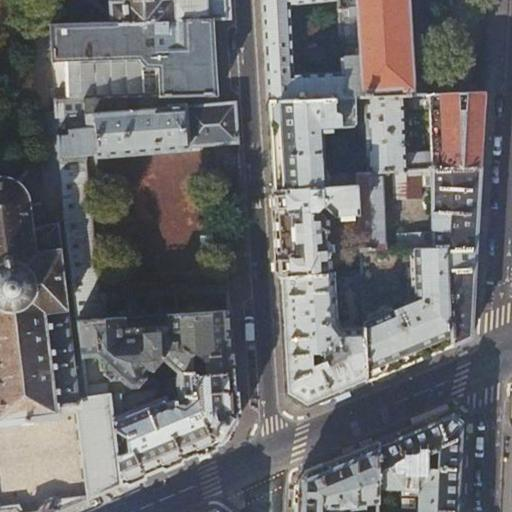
[(118,0),(108,1),(110,22),(154,21),(183,20),(212,19),(232,18),(230,0),(118,0)]
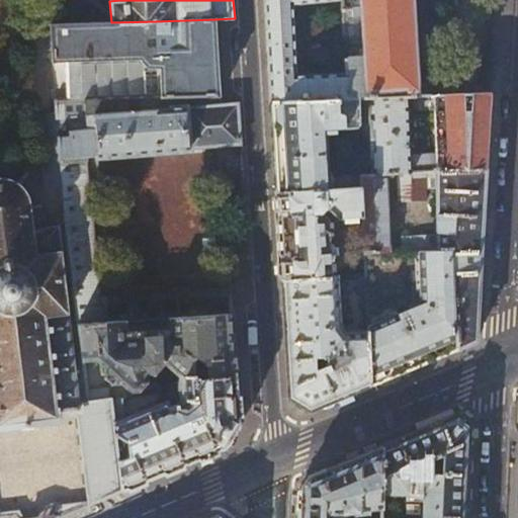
[(292,5),(336,0),(264,0),(266,24),(267,38),(271,102),(347,99),(346,73),(296,75),(292,5)]
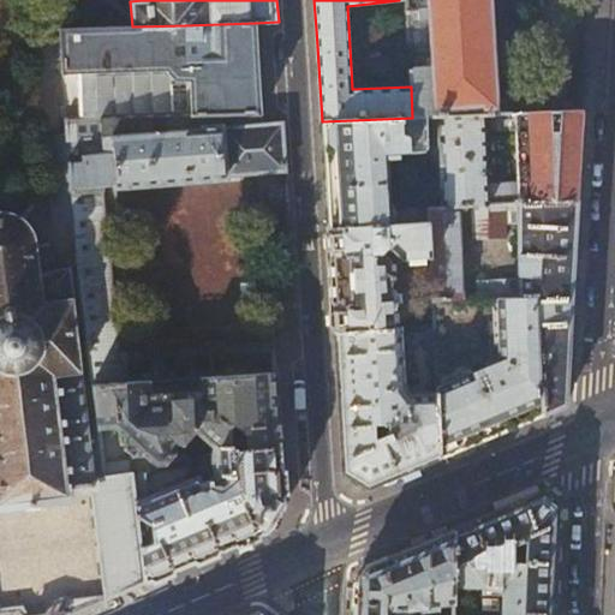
[(405,0),(411,87),(412,118),(427,117),(439,117),(483,115),(491,114),(484,0),(405,0)]
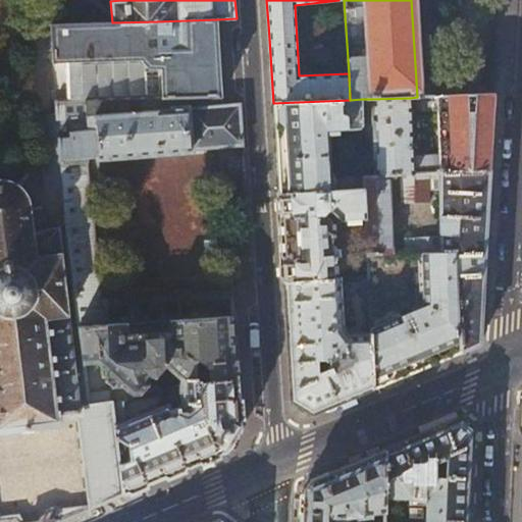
[(216,19),(187,20),(189,48),(159,48),(157,21),(112,22),(51,24),(56,101),(83,101),(82,73),(68,71),(67,62),(142,59),(142,61),(149,68),(161,68),(163,98),(221,96),(219,65),(216,19)]
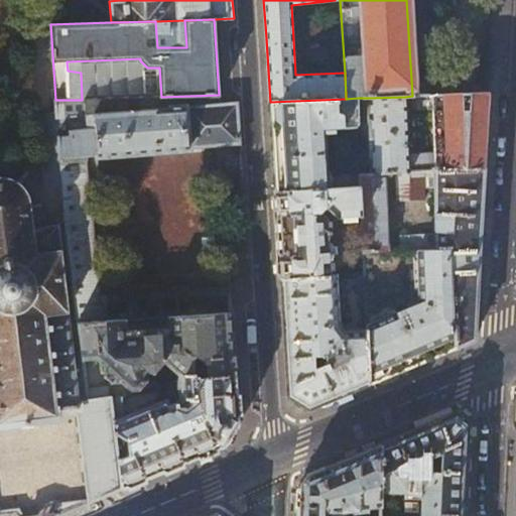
[(486,137),(489,93),(475,94),(412,96),(405,97),(406,109),(431,108),(433,155),(407,156),(408,171),(433,170),(484,167),(486,137)]
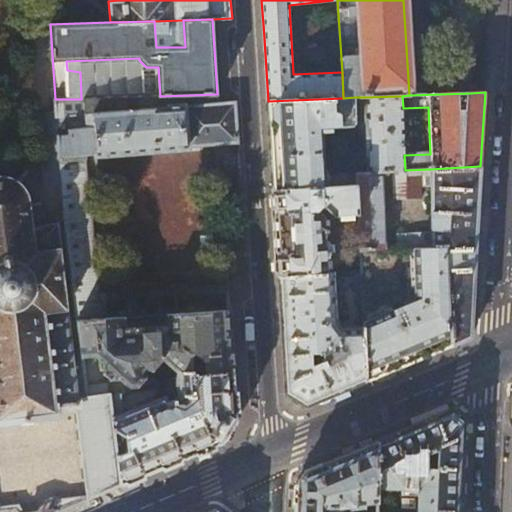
[(217,94),(160,96),(81,99),(55,99),(55,111),(65,214),(78,321),(230,311),(229,284),(100,292),(83,155),(95,154),(95,155),(239,143),(238,124),(237,101),(217,102),(217,94)]
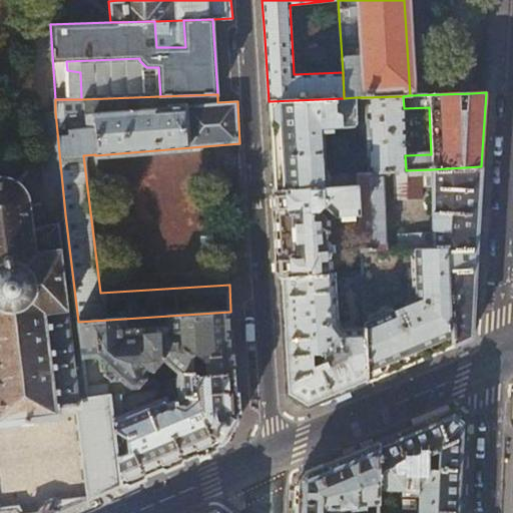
[(404,108),(403,96),(366,97),(369,172),(383,171),(393,171),(406,170),(405,155),(404,108)]
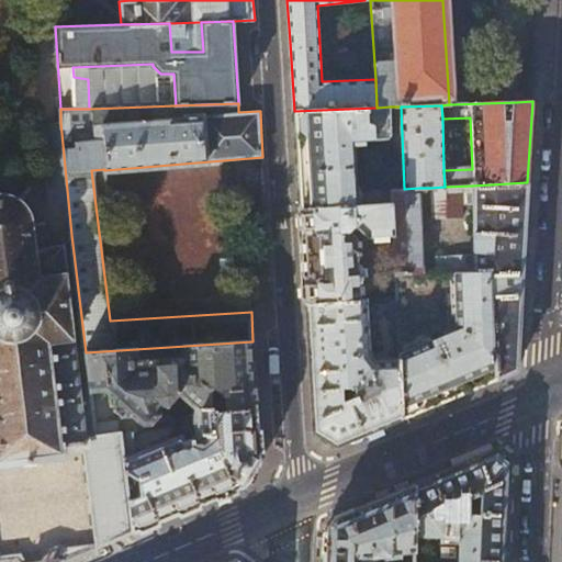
[(391,135),(390,107),(377,108),(294,111),(296,153),(300,209),(392,203),(391,190),(356,191),(352,138),(359,137),(359,141),(386,139),(391,135)]
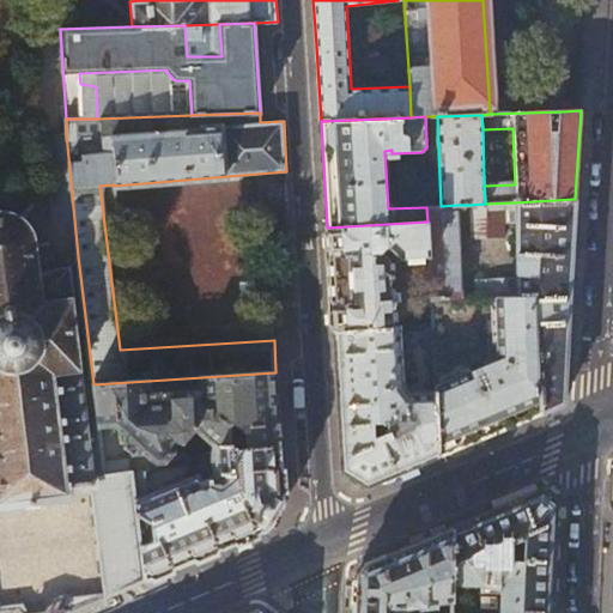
[(78,256),(66,133),(35,137),(44,195),(56,194),(60,226),(61,226),(65,258),(78,256)]
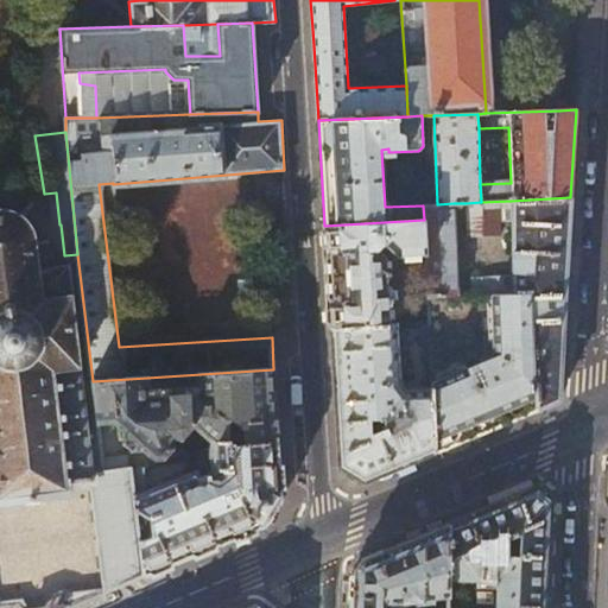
[(567,268),(570,197),(511,201),(512,222),(513,277),(485,278),(467,284),(468,296),(531,292),(536,410),(558,400),(567,272),(567,268)]
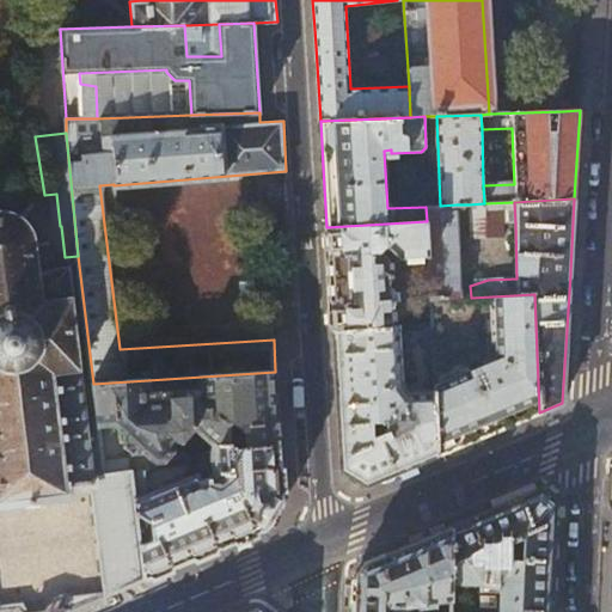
[(0,507),(1,507),(1,506),(16,503),(16,505),(20,505),(20,503),(46,500),(46,501),(49,501),(49,500),(62,497),(62,500),(68,499),(67,493),(66,493),(66,488),(71,488),(75,488),(75,487),(86,485),(86,487),(91,485),(93,479),(86,426),(68,268),(56,269),(53,240),(46,240),(44,233),(40,222),(35,216),(30,212),(32,209),(26,207),(25,208),(14,203),(0,202),(0,507)]
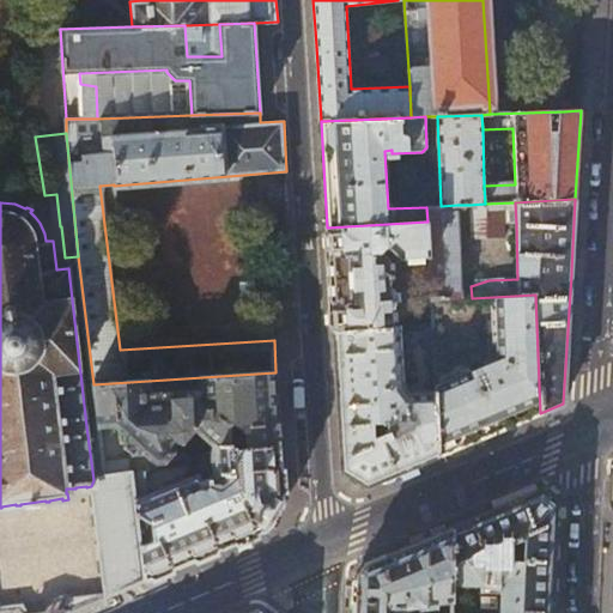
[(516,224),(515,202),(485,204),(469,205),(471,240),(503,238),(503,225),(516,224)]
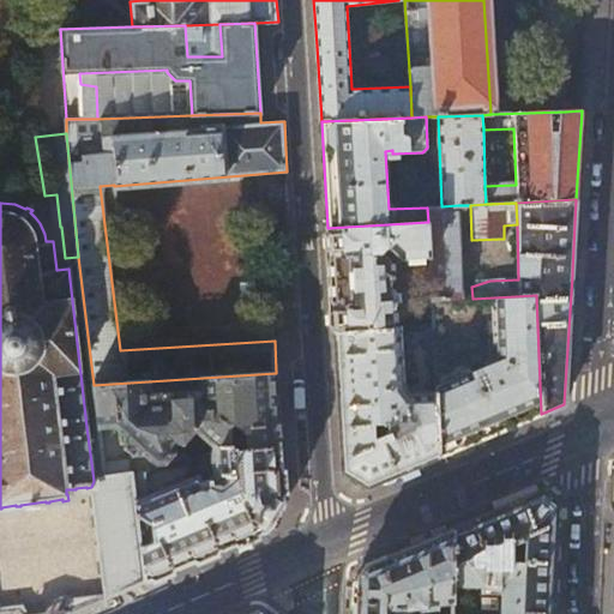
[(463,300),(458,205),(441,206),(427,208),(428,222),(429,259),(432,301),(463,300)]
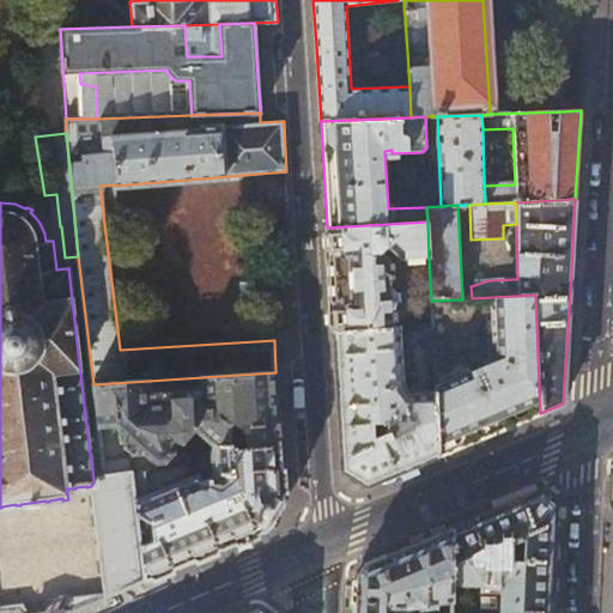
[(278,216),(279,241),(291,240),(290,226),(290,214),(278,216)]
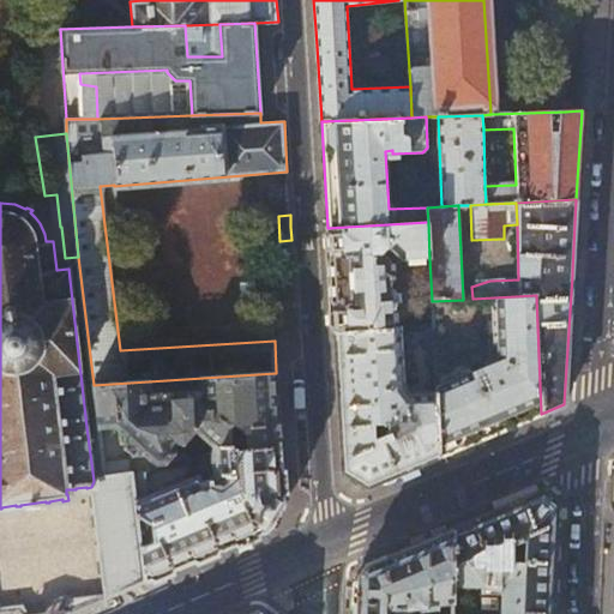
[(429,259),(428,222),(327,228),(332,302),(333,331),(392,329),(391,308),(396,306),(395,290),(391,289),(390,280),(392,280),(391,275),(390,275),(389,260),(429,259)]
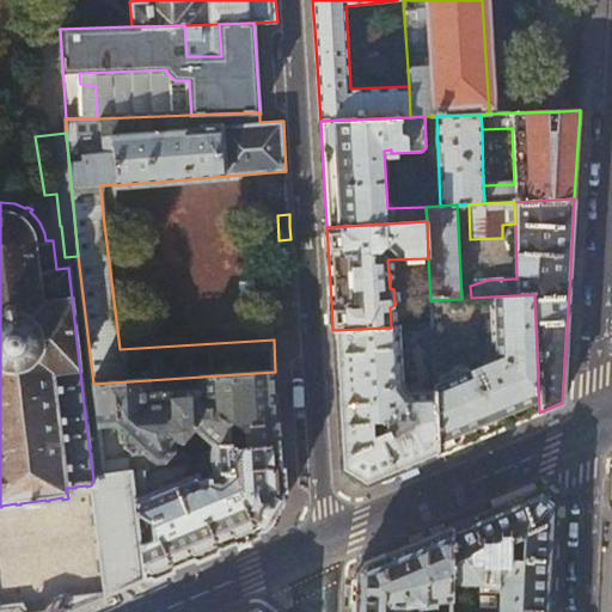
[(471,298),(461,299),(430,300),(432,325),(433,348),(434,391),(438,456),(469,442),(524,418),(539,412),(534,294),(471,298)]
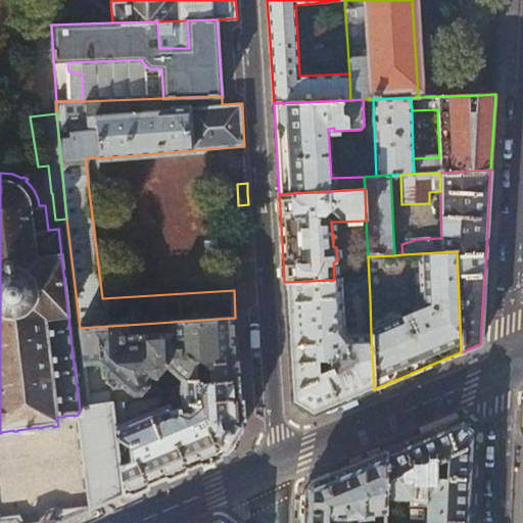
[(363,298),(370,297),(369,278),(361,279),(363,298)]
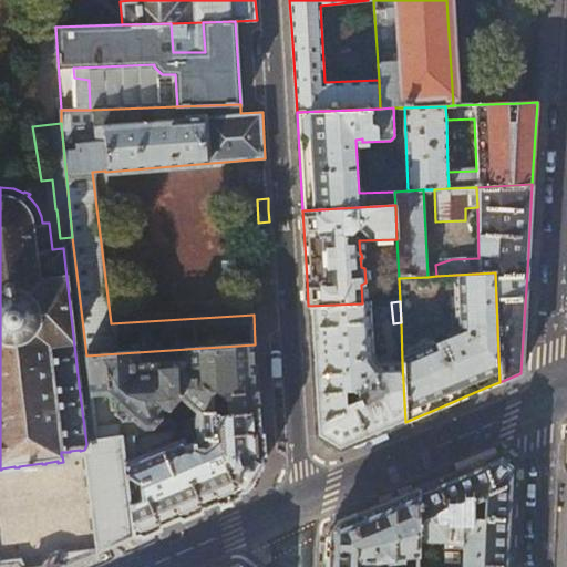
[(371,303),(362,303),(308,306),(311,369),(316,435),(340,450),(368,437),(405,422),(402,362),(379,363),(373,357),(371,303)]
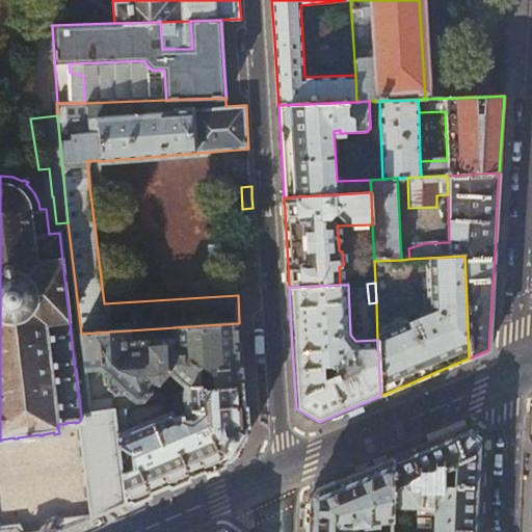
[(239,323),(81,334),(85,369),(85,371),(99,365),(105,373),(107,386),(114,392),(127,389),(135,399),(144,399),(152,391),(151,384),(154,382),(160,382),(167,374),(166,373),(168,371),(184,386),(200,384),(201,387),(243,387),(241,358),(239,323)]
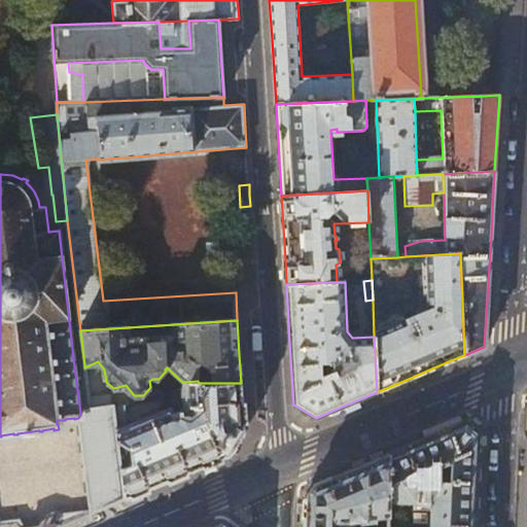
[(112,407),(91,410),(89,397),(84,367),(84,365),(74,366),(80,413),(91,511),(92,510),(92,513),(99,510),(110,504),(125,499),(116,428),(114,407),(112,407)]
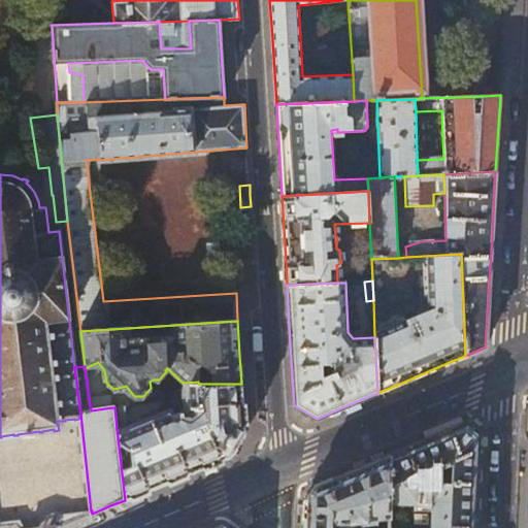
[(198,382),(183,383),(183,385),(182,388),(182,392),(182,399),(183,403),(184,406),(179,409),(179,410),(172,414),(170,407),(117,429),(125,500),(196,469),(230,455),(243,433),(242,407),(241,384),(199,384),(198,382)]
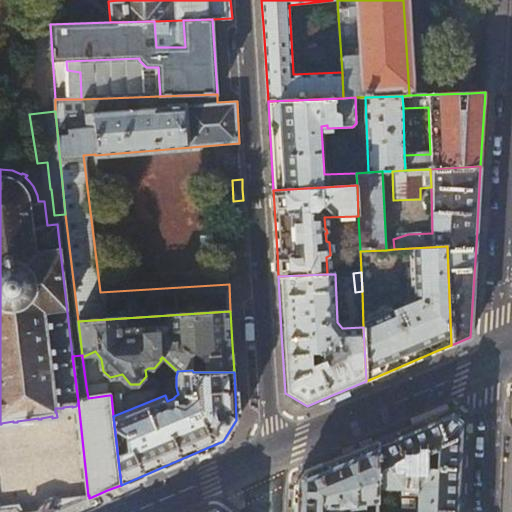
[(86,386),(88,398),(109,395),(107,384),(86,386)]
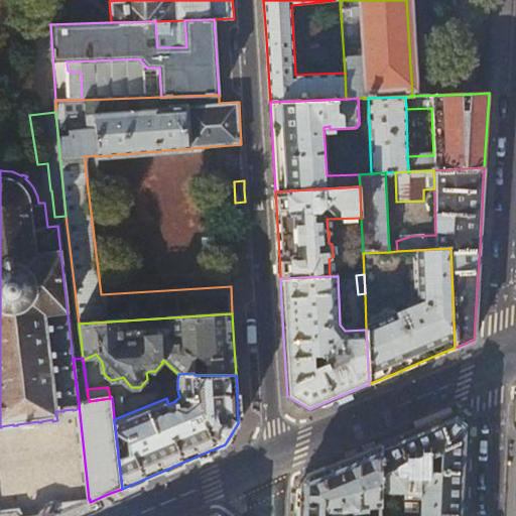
[(419,427),(381,443),(379,491),(420,493),(419,515),(465,515),(467,483),(469,422),(457,411),(419,427)]
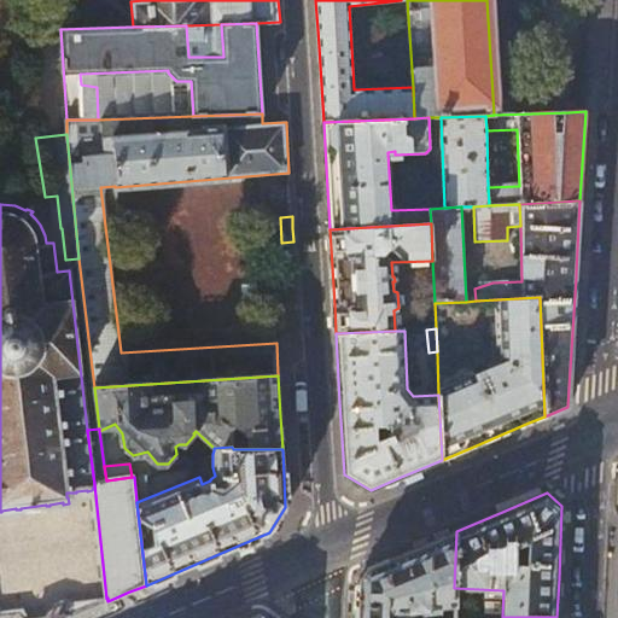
[(454,588),(456,531),(406,553),(390,560),(366,570),(359,579),(359,598),(357,617),(385,617),(386,614),(454,606),(454,588)]
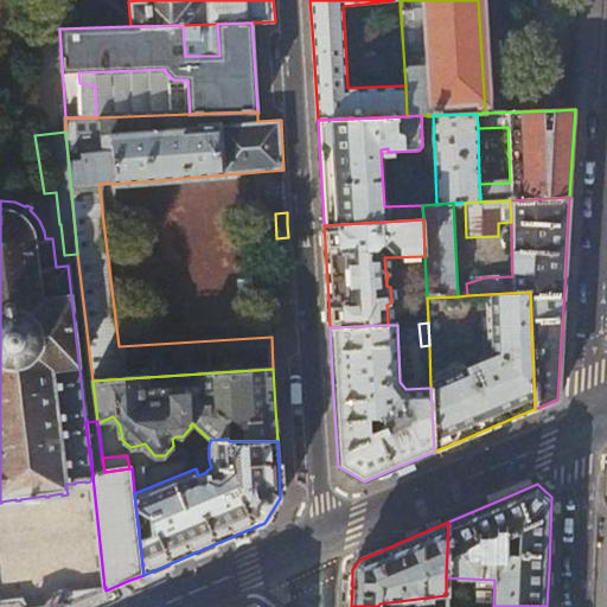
[(104,588),(65,593),(65,594),(65,596),(64,599),(62,602),(58,604),(58,606),(56,606),(65,606),(106,590),(106,587),(104,588)]
